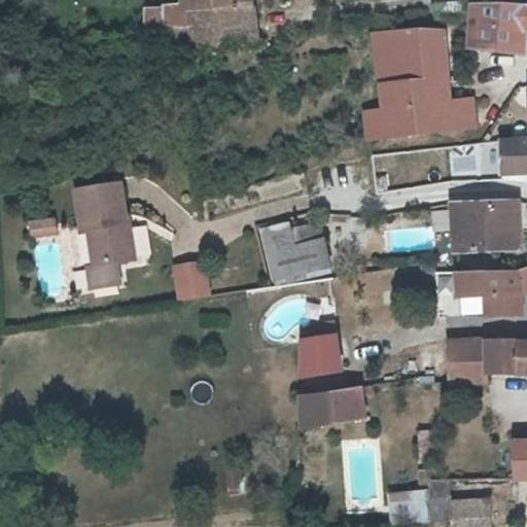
[(164,8),(166,32),(191,30),(190,15),(218,14),(217,0),(188,0),(189,6),(164,8)]
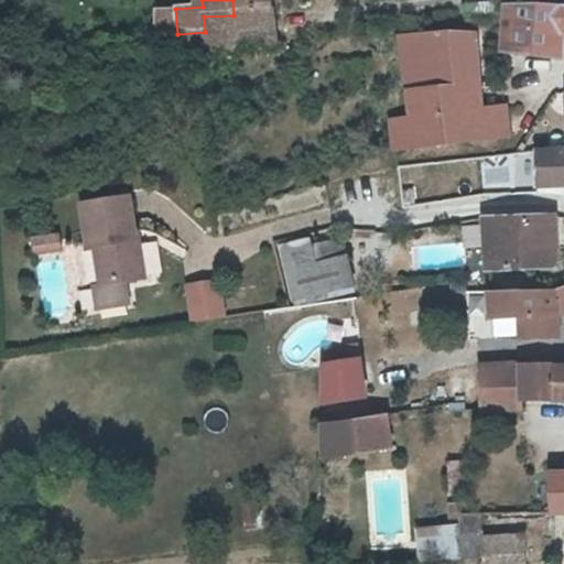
[(232,0),(234,15),(273,10),(272,0),(232,0)]
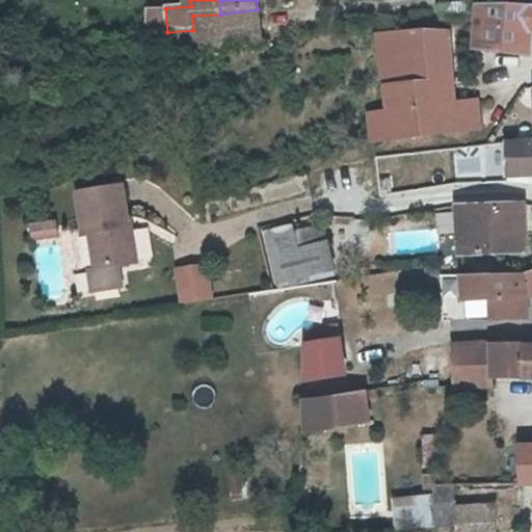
[(531,4),(480,2),(478,24),(482,48),(528,52),(530,22),(531,22),(531,4)]
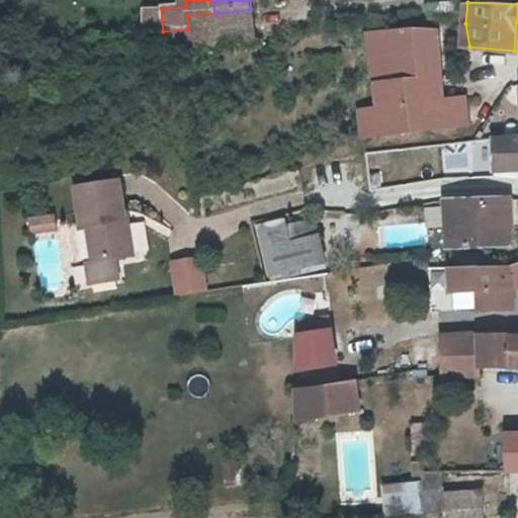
[(163,31),(163,32),(163,47),(189,46),(189,53),(253,45),(251,9),(214,14),(187,15),(188,29),(163,31)]
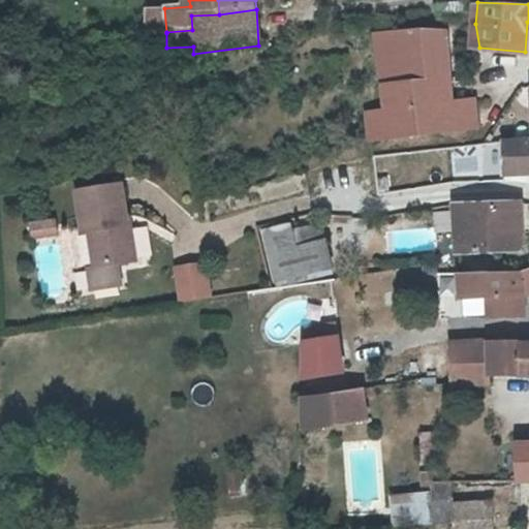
[(376,33),(382,109),(384,142),(475,132),(474,123),(472,83),(448,84),(446,30),(376,33)]
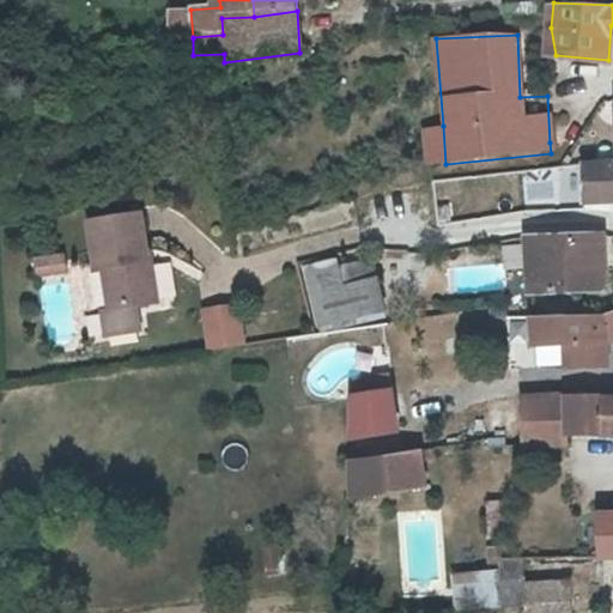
[(424,167),(445,164),(443,126),(422,128),(424,167)]
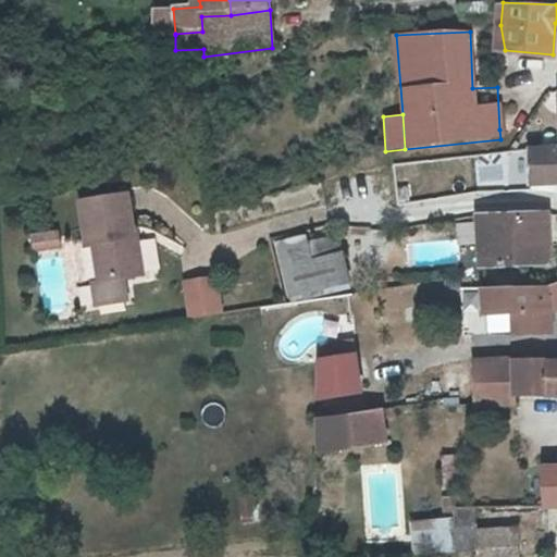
[(556,145),(540,147),(537,147),(529,148),(530,182),(552,183),(556,182),(556,145)]
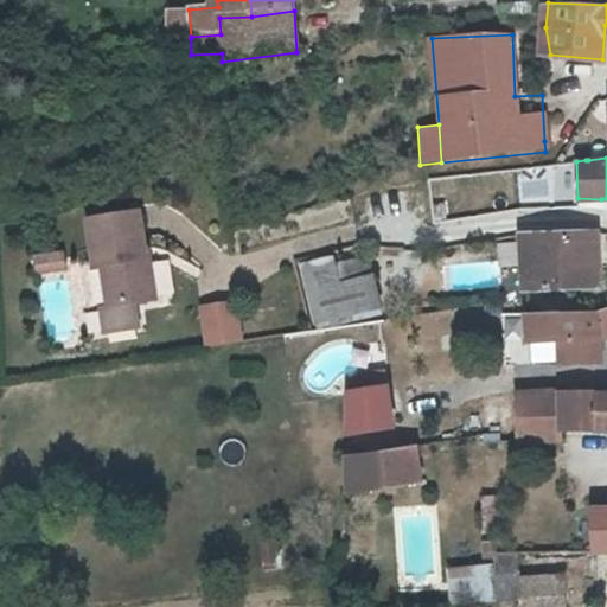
[(145,213),(93,219),(97,266),(107,266),(110,306),(104,307),(106,331),(139,328),(136,304),(158,301),(152,257),(145,259),(144,253),(148,251),(145,213)]
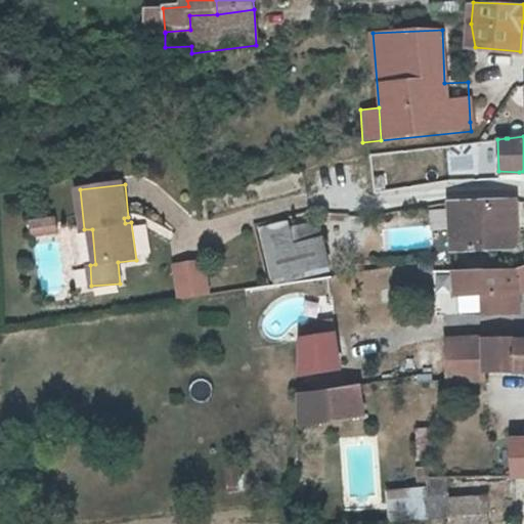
[(513,200),(448,205),(452,253),(477,251),(477,250),(506,248),(514,243),(513,200)]
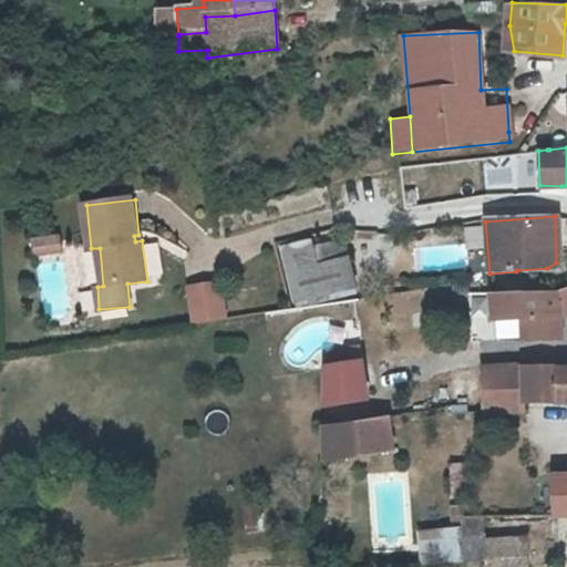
[(55,234),(26,238),(28,255),(59,250),(55,234)]
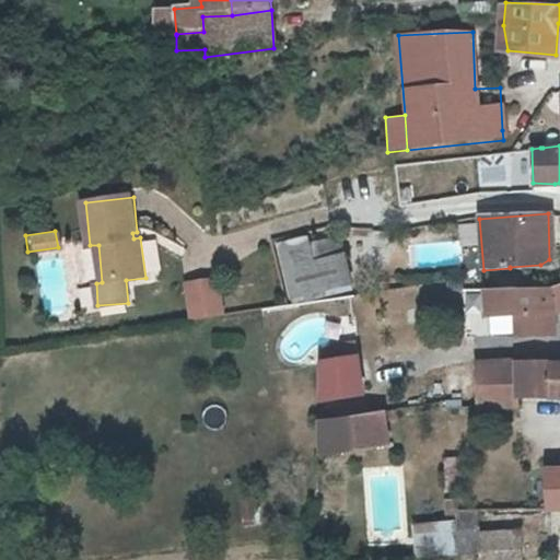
[(311,241),(281,249),(293,300),(351,284),(346,258),(315,266),(311,241)]
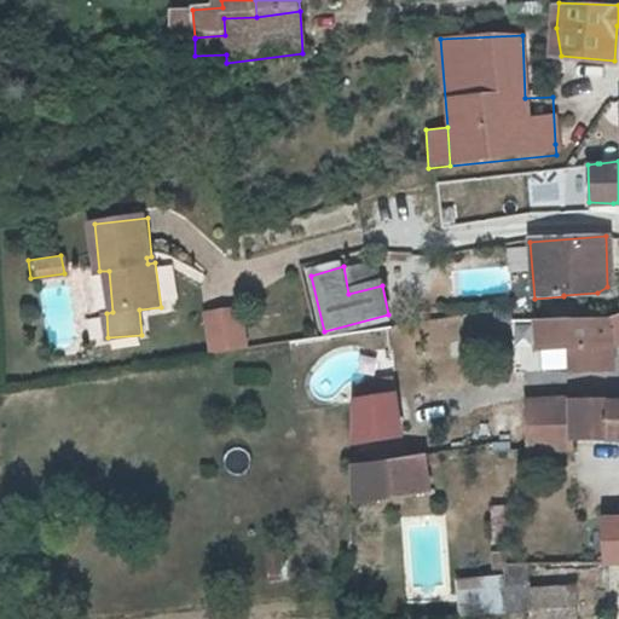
[(236,305),(197,311),(204,353),(243,347),(236,305)]
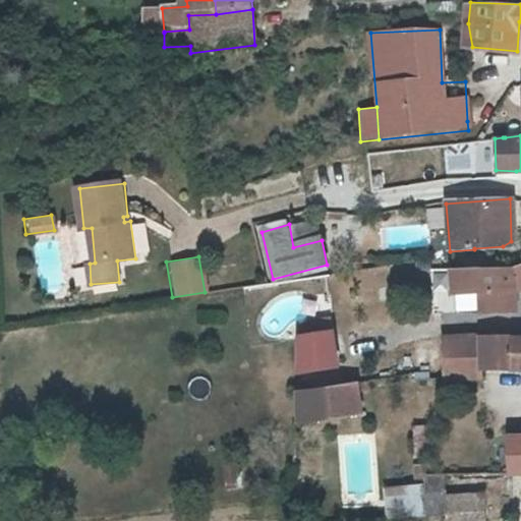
[(460,269),(464,269),(462,258),(450,259),(451,269),(460,269)]
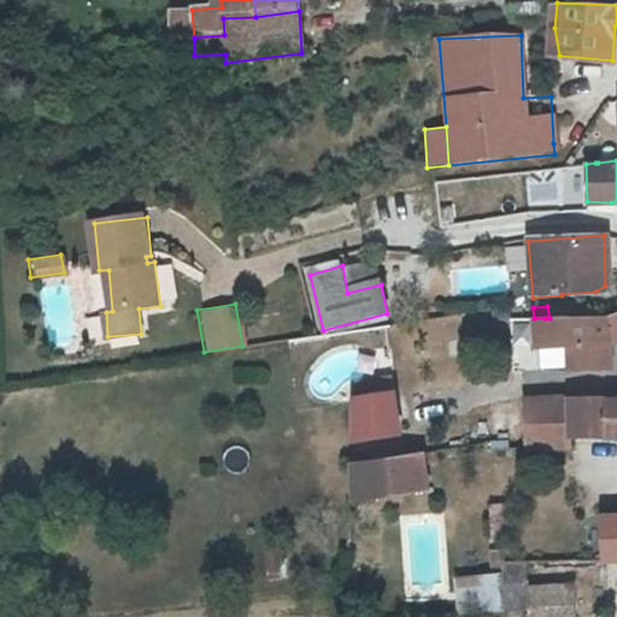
[(610,344),(609,312),(606,317),(550,318),(545,318),(534,318),(536,346),(568,345),(568,369),(605,368),(610,368),(610,344)]
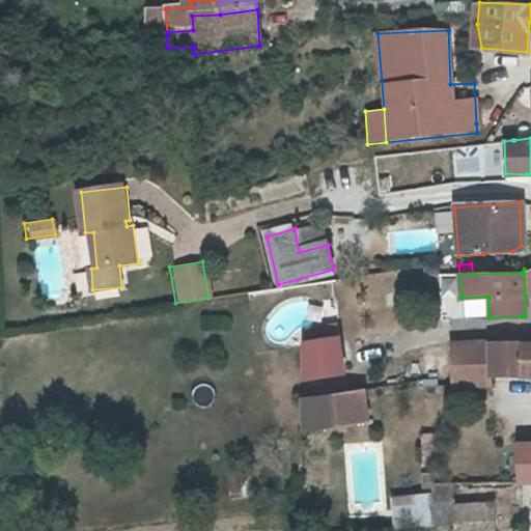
[(338,339),(306,343),(310,381),(342,378),(338,339)]
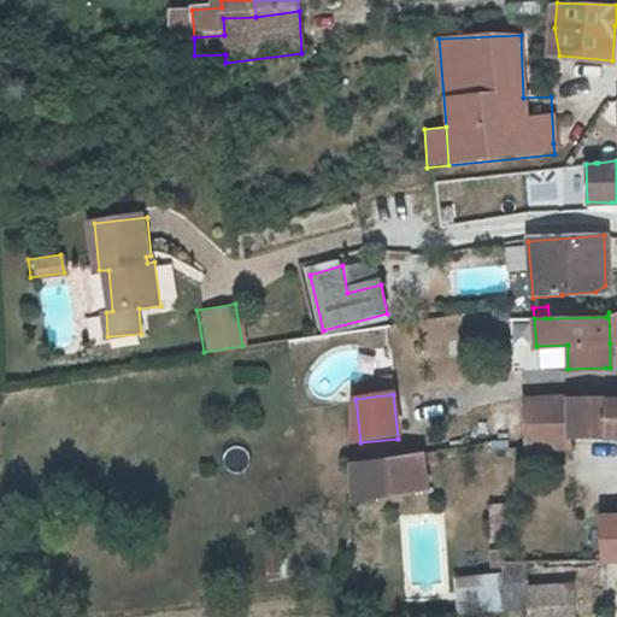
[(570,439),(570,444),(616,442),(616,403),(611,404),(610,400),(609,400),(568,401),(569,418),(569,421),(570,439)]
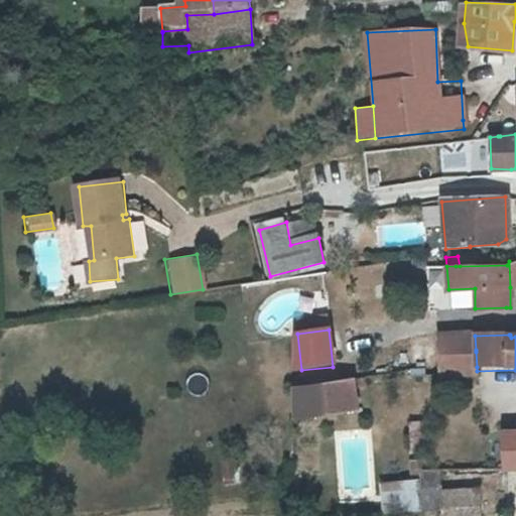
[(477,377),(477,371),(477,367),(476,352),(476,350),(475,336),(436,336),(437,379),(438,379),(477,378),(477,377)]
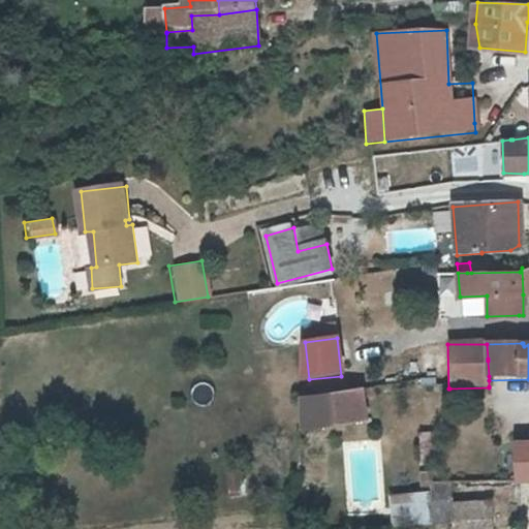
[(366,419),(362,390),(299,400),(303,431),(366,419)]
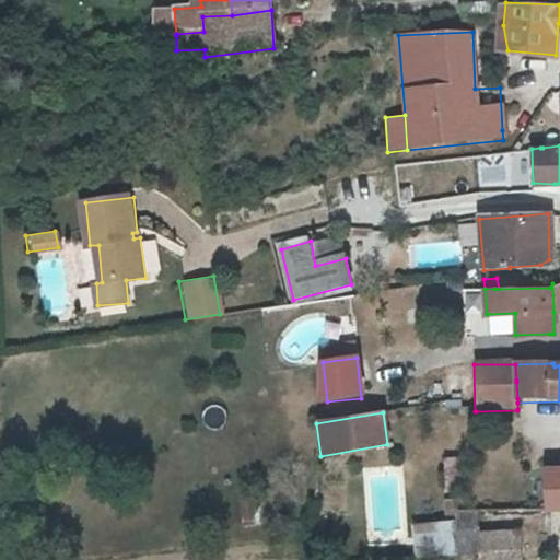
[(548,470),(559,469),(559,456),(547,457),(547,470),(548,470)]
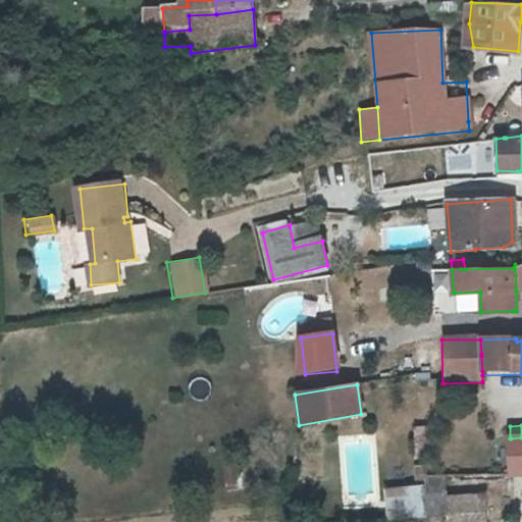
[(521,437),(511,438),(510,438),(510,454),(510,459),(511,472),(521,471),(521,437)]
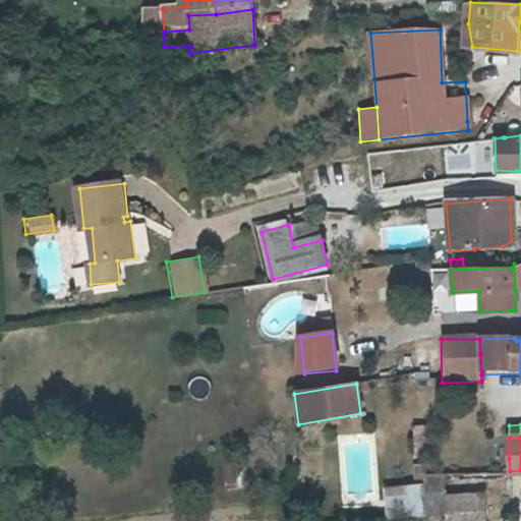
[(421,484),(422,514),(447,514),(446,494),(445,473),(422,473),(421,484)]
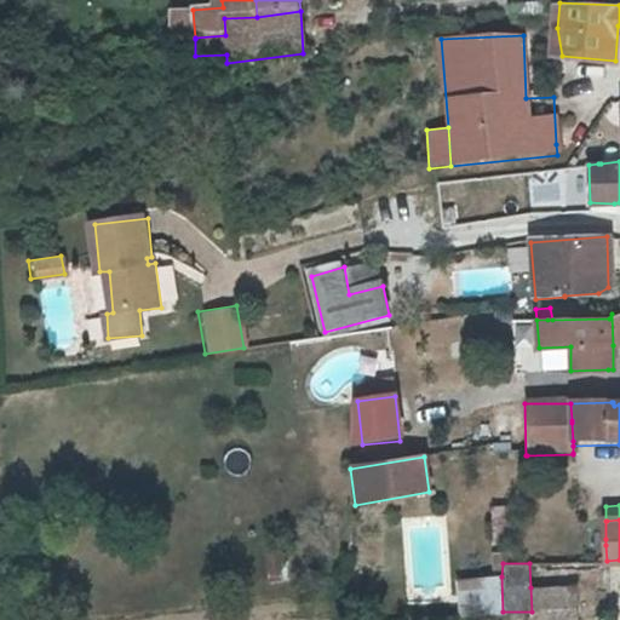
[(460,579),(460,614),(461,614),(484,613),(503,612),(501,577),(495,578),(460,579)]
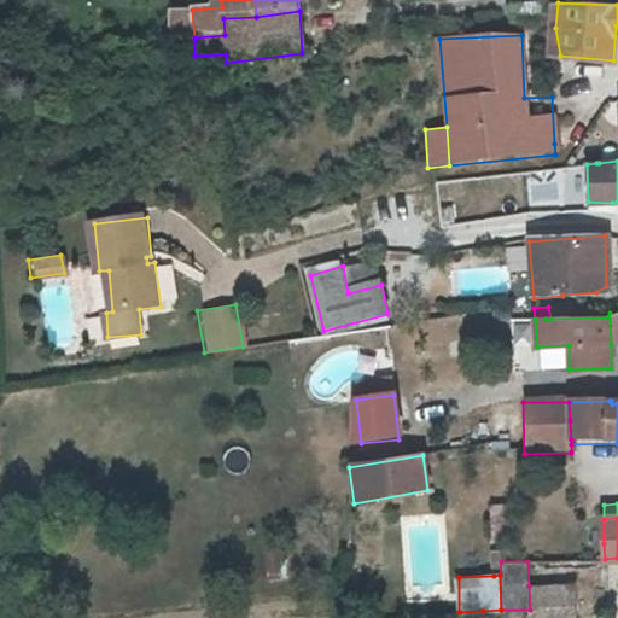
[(564,617),(563,586),(529,586),(530,610),(530,617),(564,617)]
